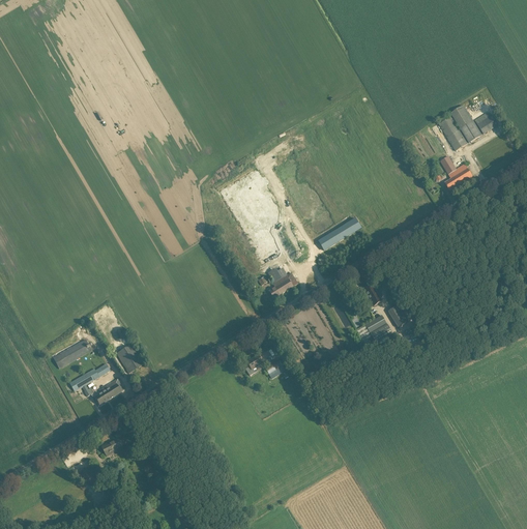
[(447,114),(466,144),(479,136),(461,106),(447,114)]
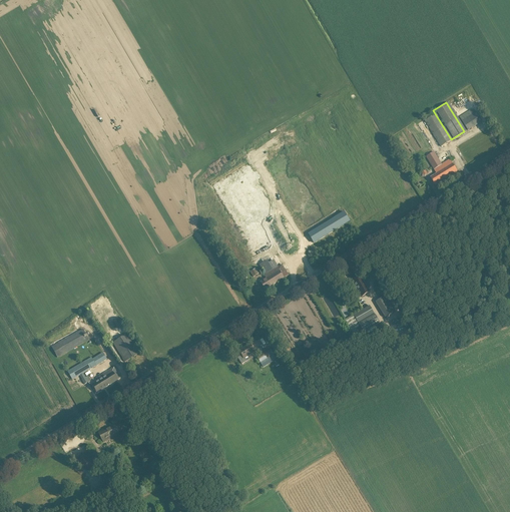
[(477,122),(471,112),(469,108),(457,116),(465,129),(477,122)]
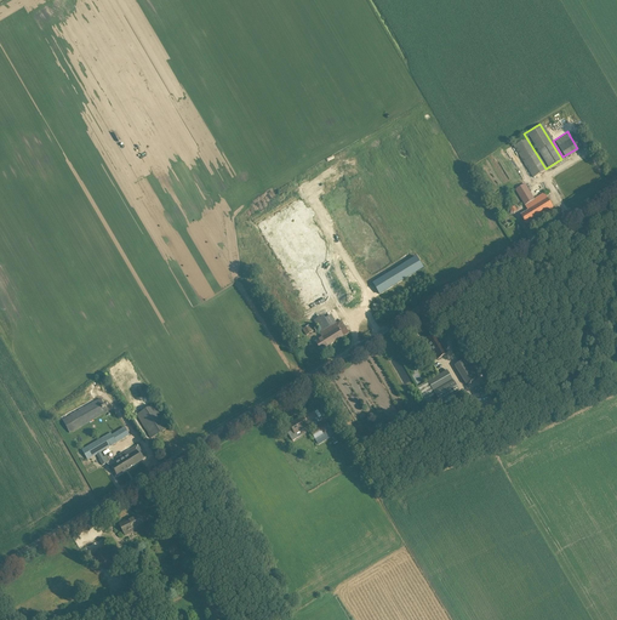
[(510,147),(530,177),(544,169),(525,137),(510,147)]
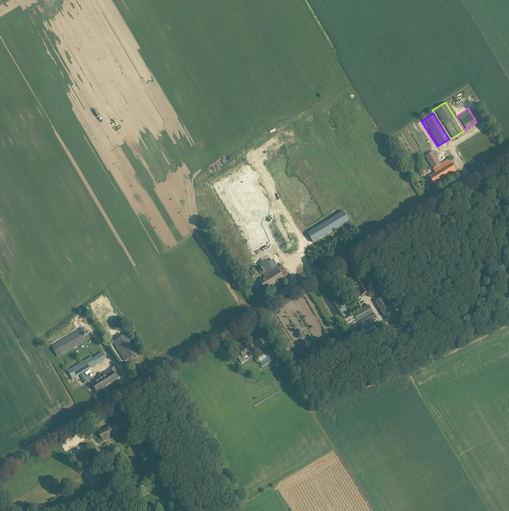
[(262,161),(298,229),(311,222),(314,219),(316,223),(322,220),(320,216),(319,217),(316,212),(312,208),(313,207),(314,206),(303,185),(305,184),(304,182),(302,183),(301,182),(299,179),(301,176),(303,175),(305,174),(291,149),(278,155),(271,143),(268,139),(273,149),(269,145),(265,147),(270,157),(262,161)]
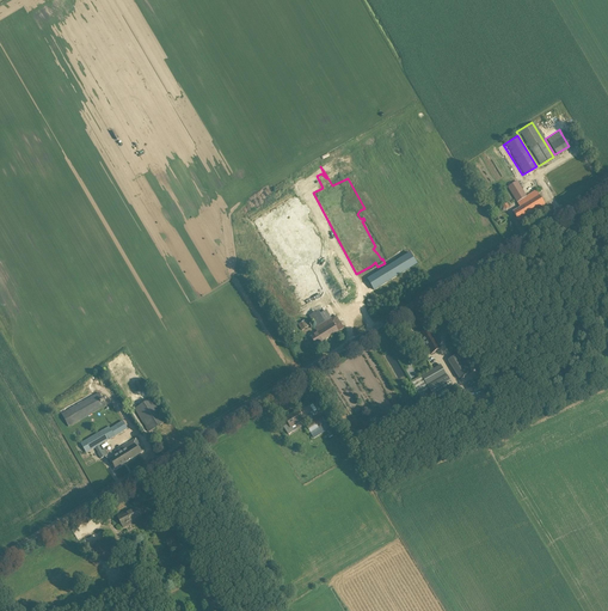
[(514,181),(504,187),(514,201),(523,196),(514,181)]
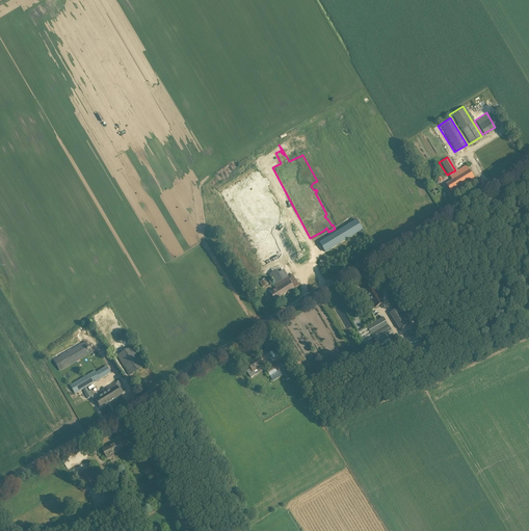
[(450,180),(444,184),(448,191),(472,178),(464,165),(455,170),(447,175),(450,180)]
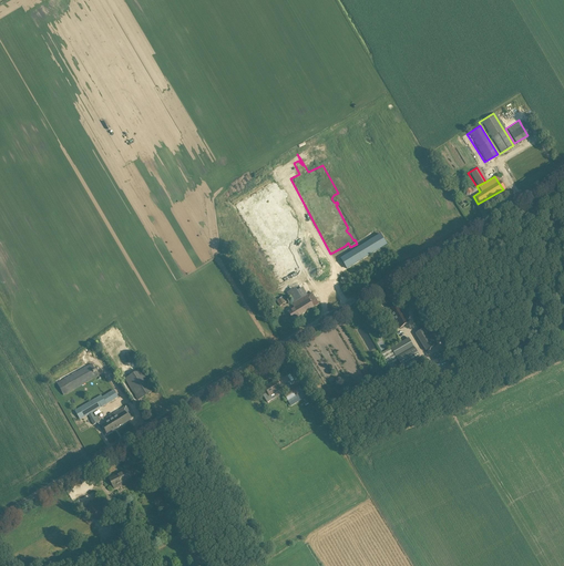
[(270,186),(268,182),(252,192),(253,195),(270,186)]
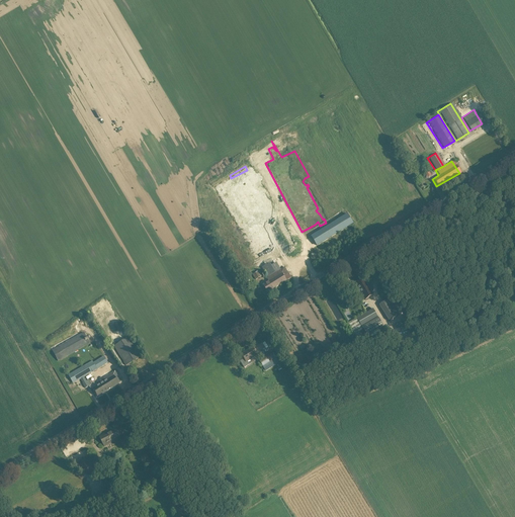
[(225,183),(212,190),(255,265),(272,256),(259,232),(264,230),(276,253),(293,243),(251,168),(231,179),(229,173),(222,177),(225,183)]
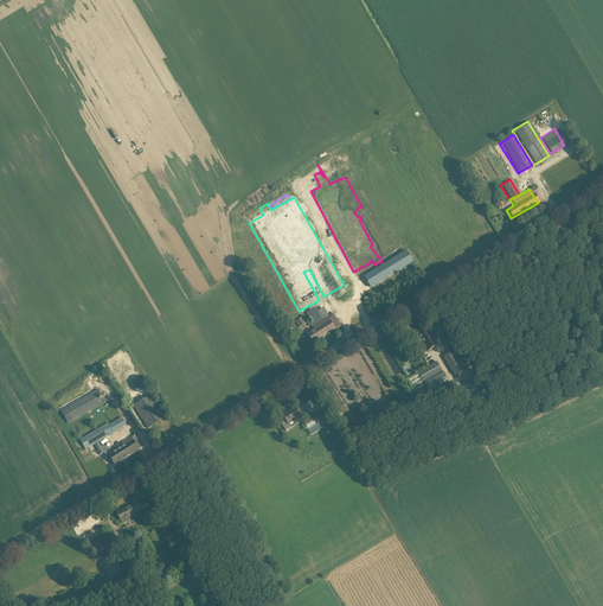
[(403,250),(360,276),(367,287),(410,261),(403,250)]
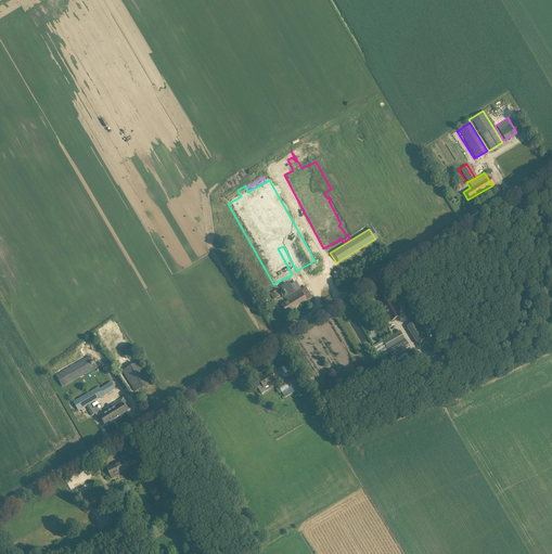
[(278,286),(284,296),(287,294),(281,283),(278,286)]
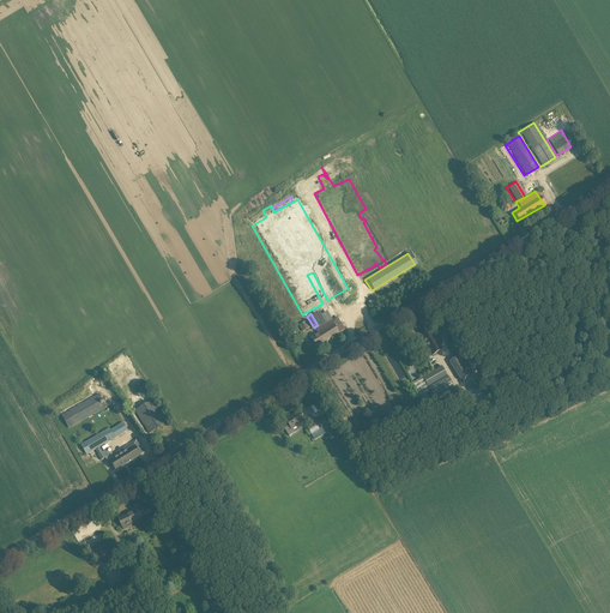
[(318,325),(314,328),(312,329),(315,334),(308,337),(309,341),(313,347),(342,329),(338,324),(333,316),(318,325)]
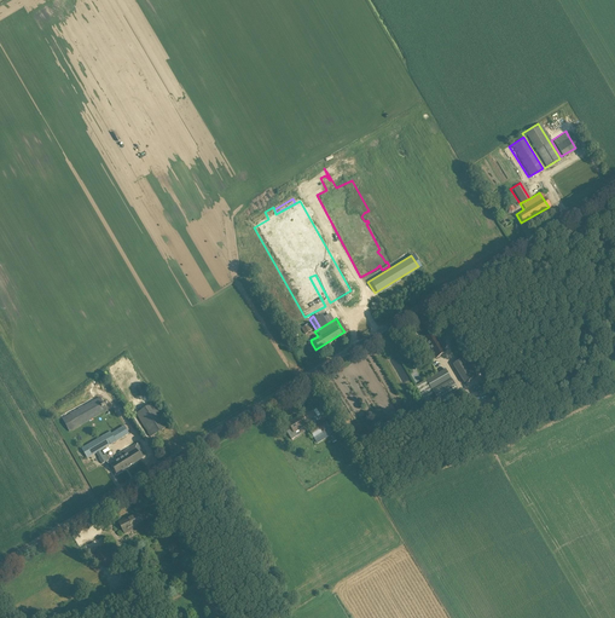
[(297,328),(301,333),(308,329),(305,323),(297,328)]
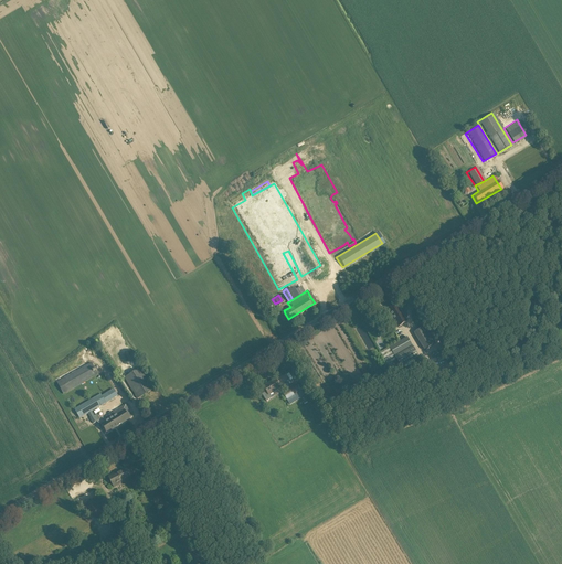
[(403,321),(396,308),(393,304),(385,308),(388,310),(385,311),(389,316),(395,326),(403,321)]
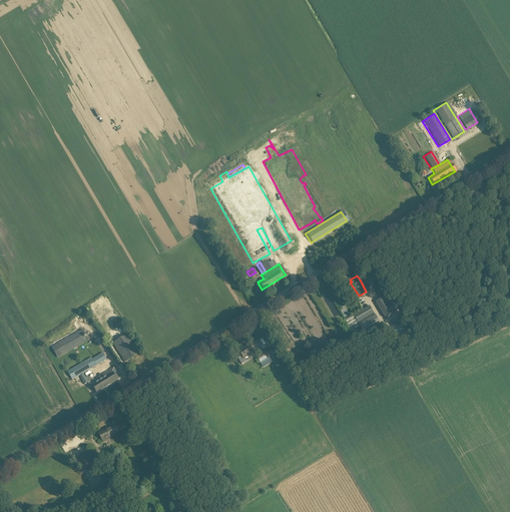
[(135,351),(124,333),(126,332),(100,290),(84,300),(122,361),(136,353),(136,352),(137,352),(136,351),(135,351)]
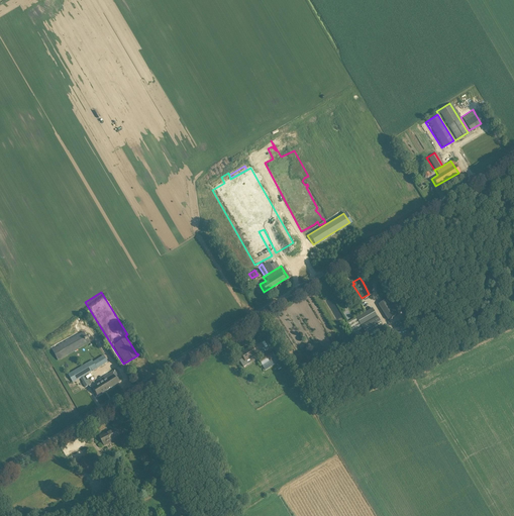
[(376,304),(385,318),(393,313),(384,299),(376,304)]
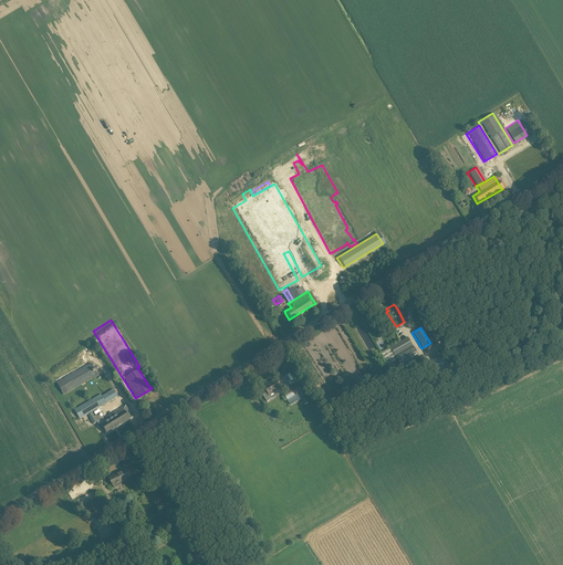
[(404,336),(386,347),(392,355),(409,345),(404,336)]
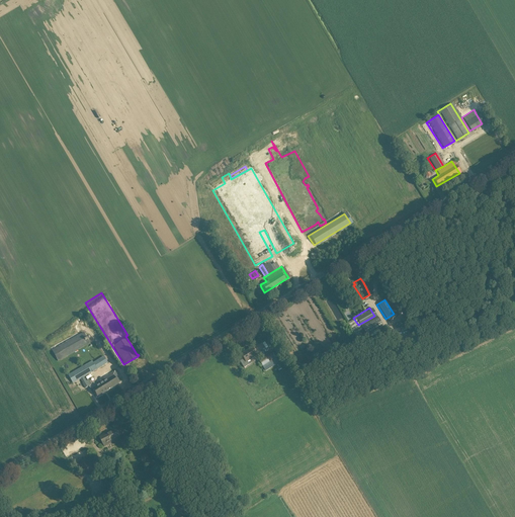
[(49,350),(55,360),(87,342),(81,332),(49,350)]
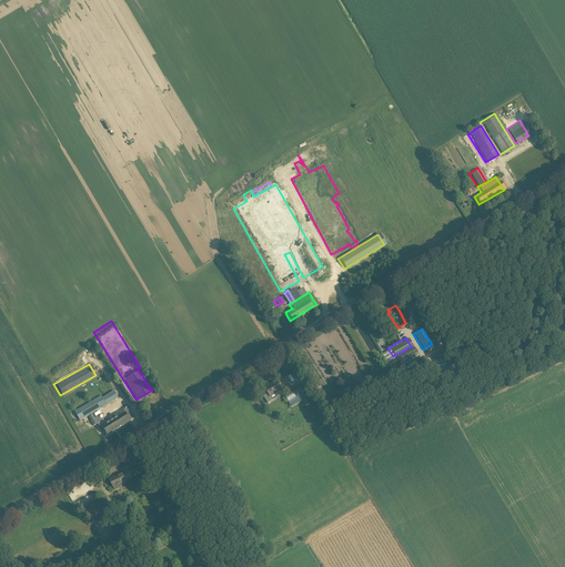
[(269,384),(262,388),(261,388),(264,393),(260,396),(264,403),(269,400),(266,396),(279,388),(273,381),(269,384)]
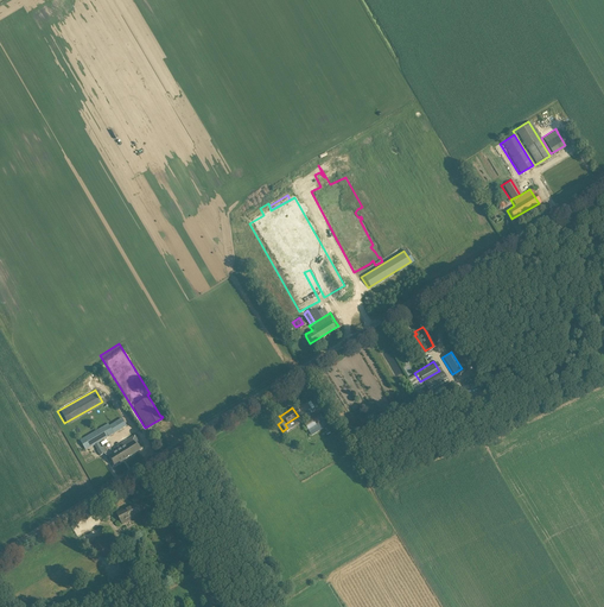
[(323,425),(315,412),(299,422),(309,436),(323,425)]
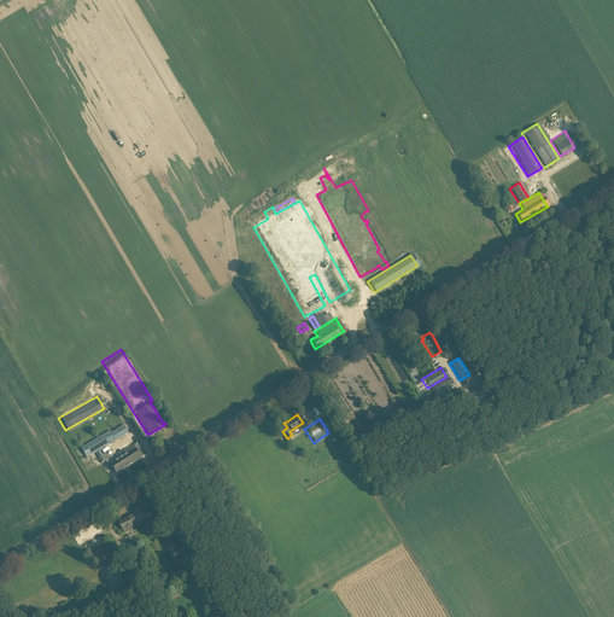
[(77,447),(83,457),(97,449),(99,453),(109,448),(100,434),(77,447)]
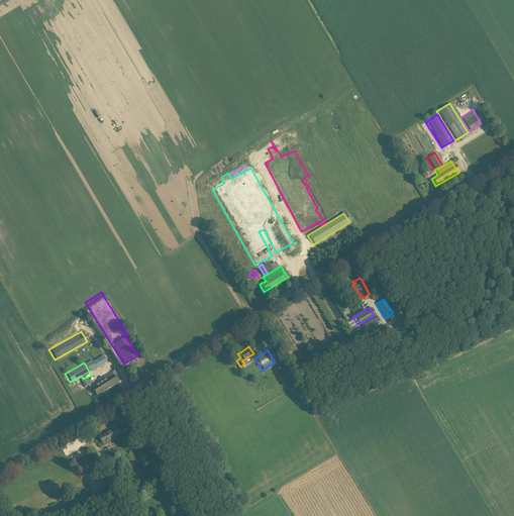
[(118,380),(116,376),(112,370),(94,381),(96,384),(90,388),(94,395),(115,383),(115,382),(118,380)]
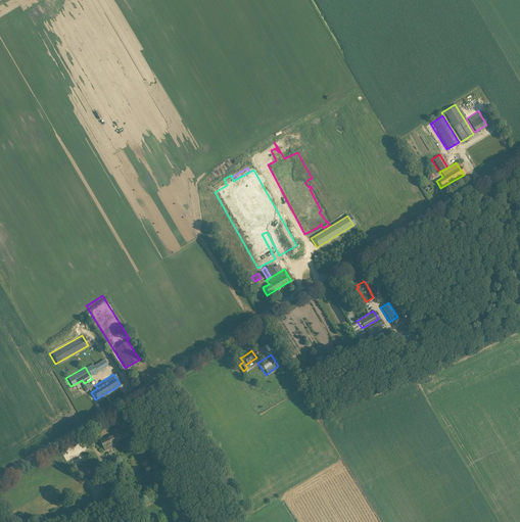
[(89,387),(87,382),(80,386),(83,391),(89,387)]
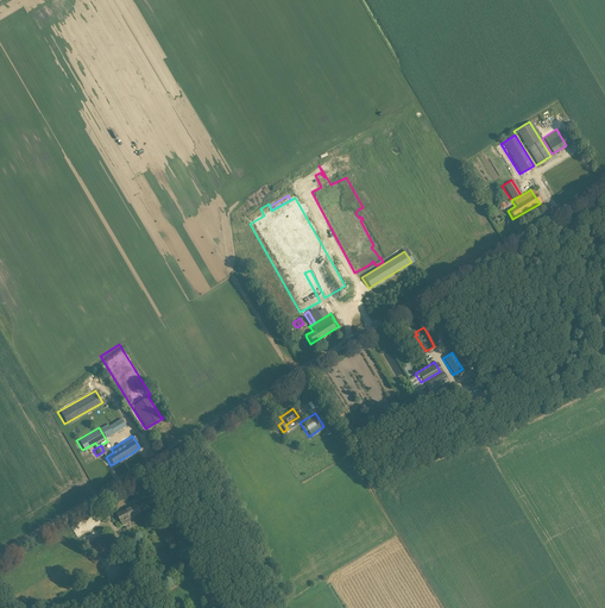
[(138,514),(133,505),(114,514),(118,521),(126,518),(127,520),(138,514)]
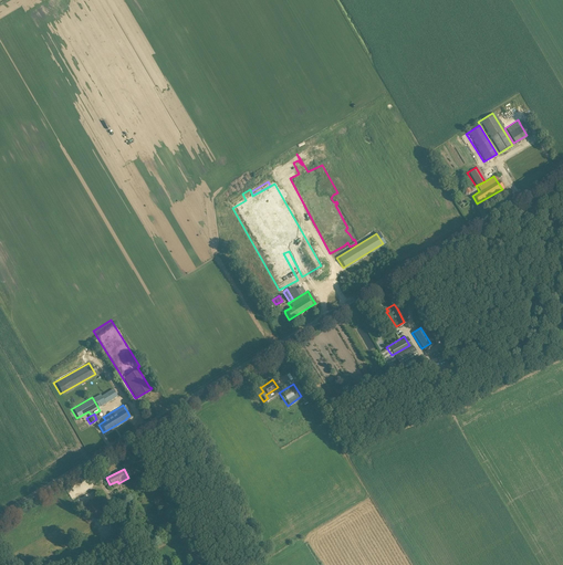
[(94,515),(97,522),(102,520),(92,502),(90,500),(83,503),(92,518),(94,515)]
